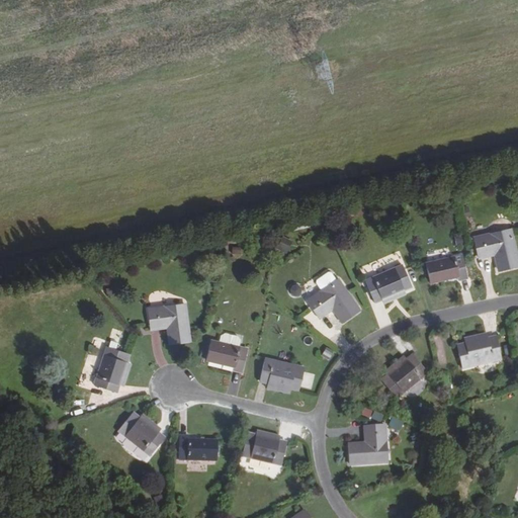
[(321,220),(314,224),(316,228),(323,225),(321,220)]
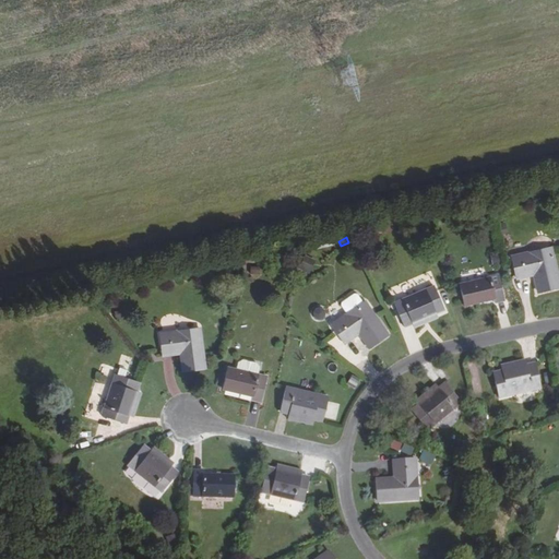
[(537,292),(558,286),(558,284),(550,249),(528,254),(527,253),(511,257),(516,278),(533,275),(537,292)]
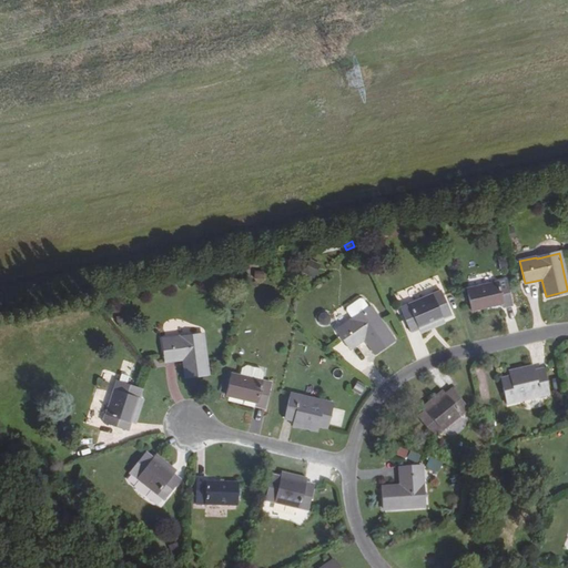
[(310,259),(304,272),(314,276),(320,262),(310,259)]
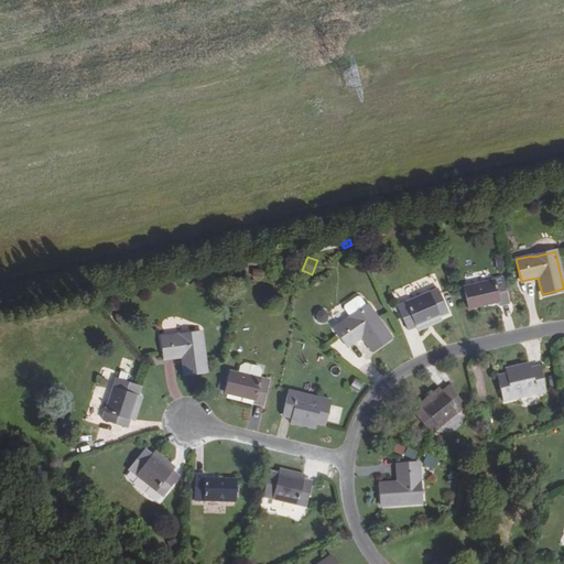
[(467,286),(494,280),(492,277),(490,277),(490,275),(488,272),(485,273),(469,277),(470,280),(465,281),(467,286)]
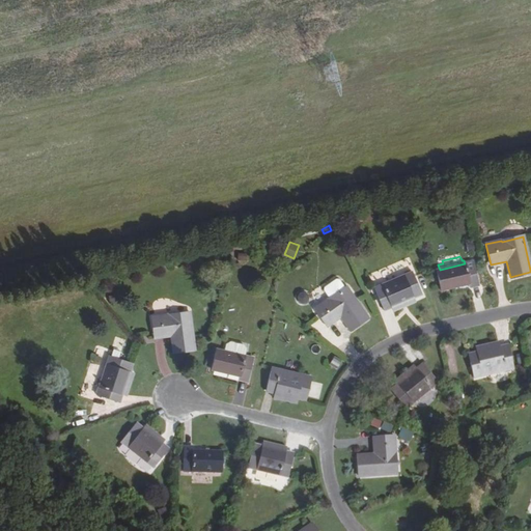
[(479,285),(473,261),(440,270),(437,270),(441,290),(469,284),(470,287),(479,285)]
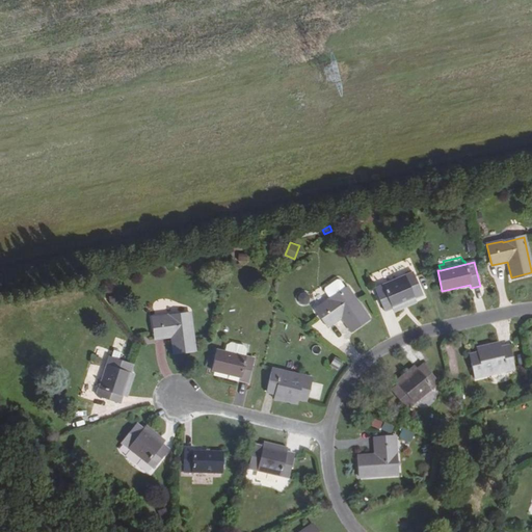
[(384,311),(392,308),(415,298),(422,295),(411,273),(375,288),(384,311)]
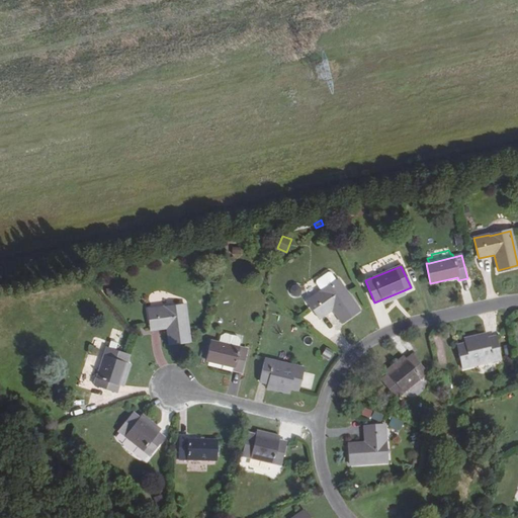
[(317,282),(322,290),(337,280),(332,272),(329,272),(317,279),(317,282)]
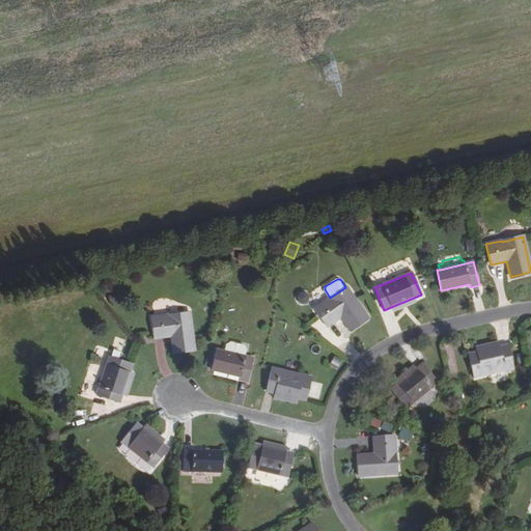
[(368,317),(346,287),(314,308),(327,326),(340,316),(351,330),(368,317)]
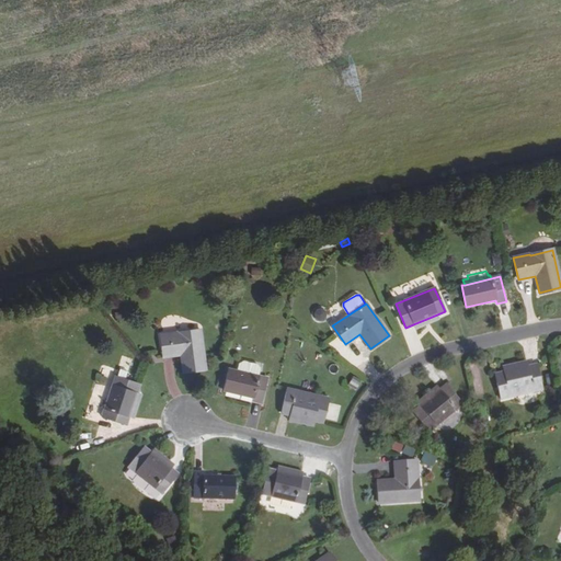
[(439,319),(437,315),(413,324),(415,330),(439,319)]
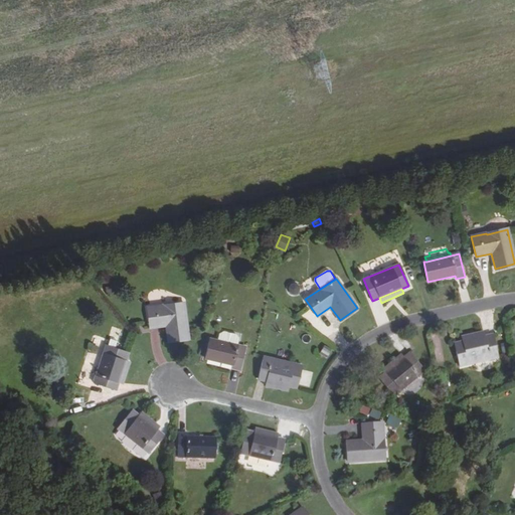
[(168,342),(188,339),(183,303),(148,308),(150,328),(166,326),(168,342)]
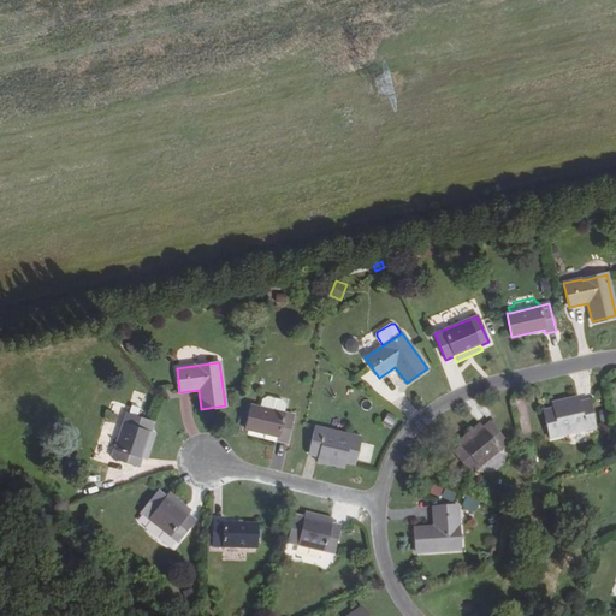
[(578,396),(551,402),(554,409),(579,403),(578,396)]
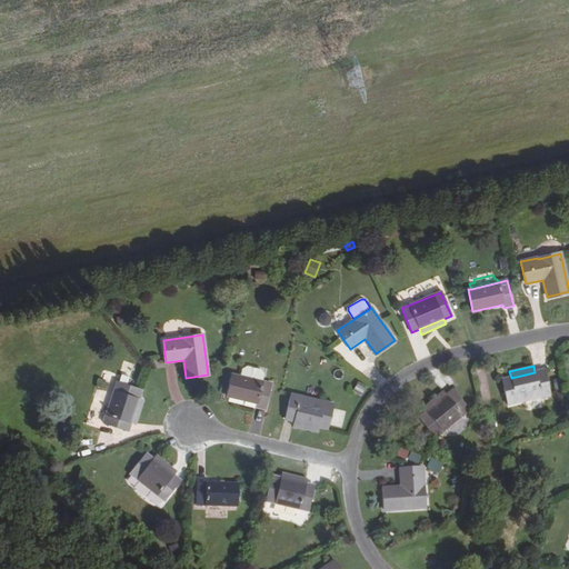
[(543,370),(535,372),(511,378),(502,380),(508,405),(549,396),(543,370)]
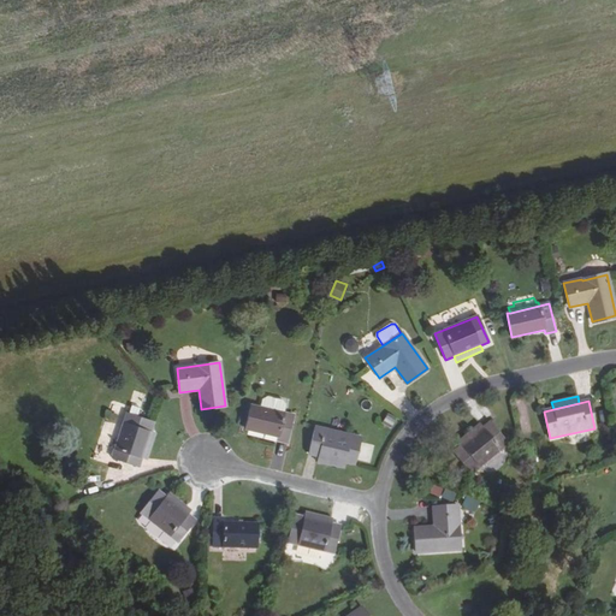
[(286,443),(294,415),(252,406),(246,430),(278,437),(277,440),(286,443)]
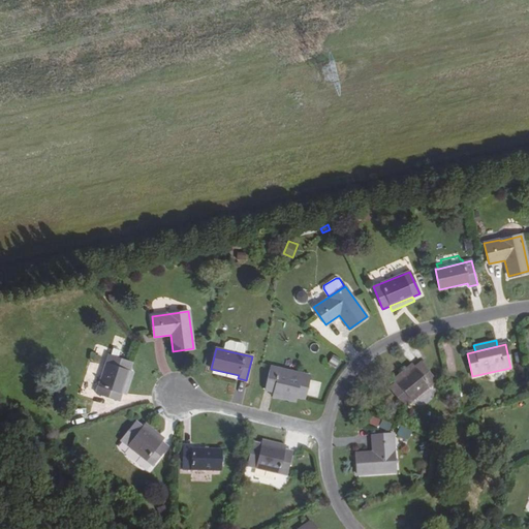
[(96,394),(119,401),(121,394),(129,371),(131,363),(109,355),(96,394)]
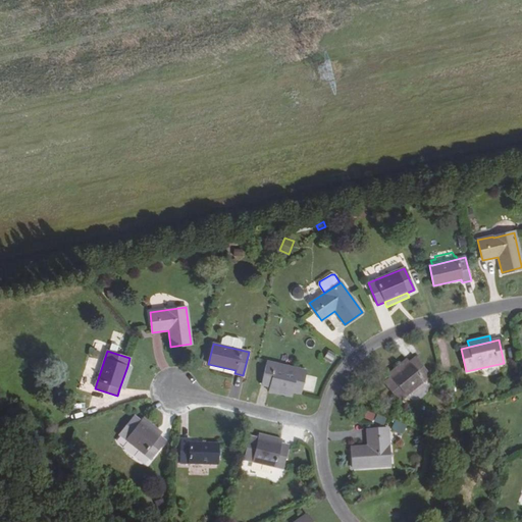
[(415,359),(415,358),(409,363),(390,378),(384,382),(400,402),(429,377),(419,364),(415,359)]
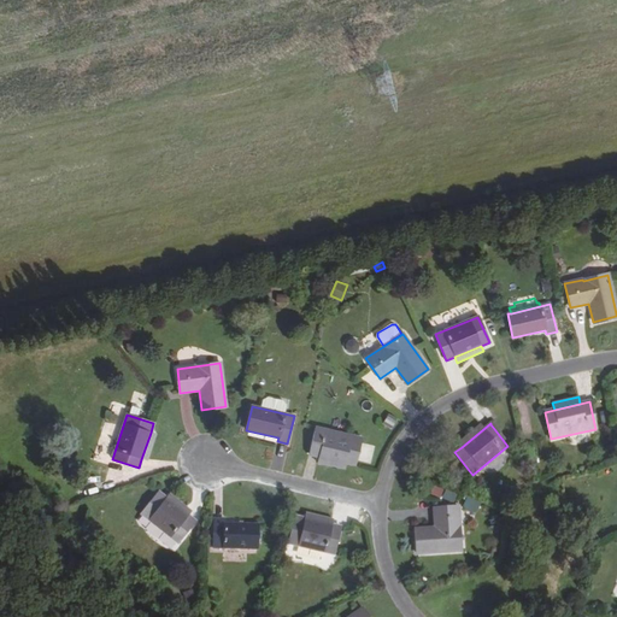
[(457,442),(462,447),(483,429),(480,424),(457,442)]
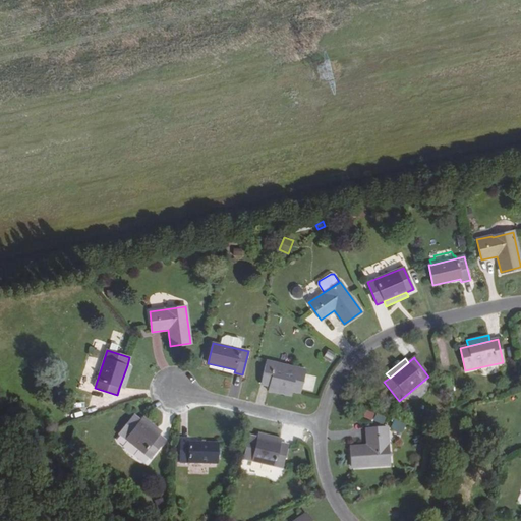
[(267,361),(261,385),(269,387),(291,392),(299,393),(304,369),(267,361)]
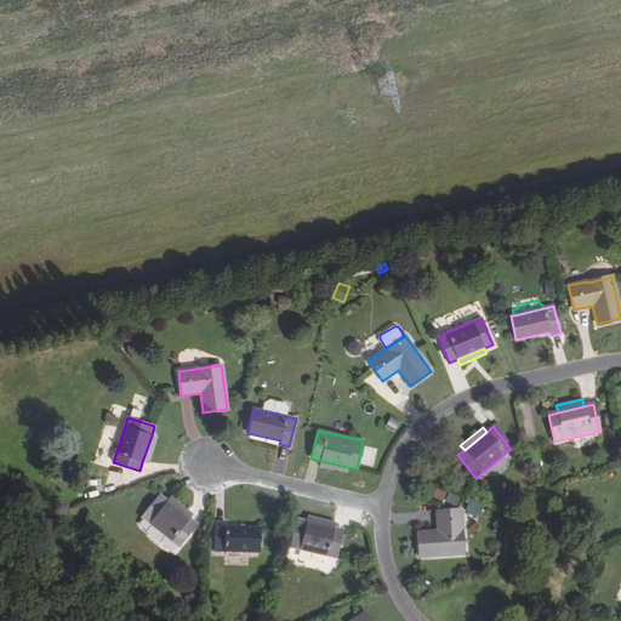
[(148,465),(157,437),(152,436),(142,462),(148,465)]
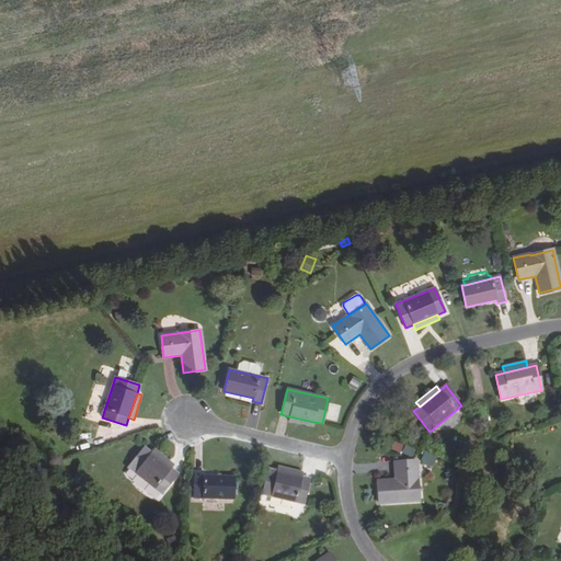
[(312,427),(313,422),(289,416),(287,422),(312,427)]
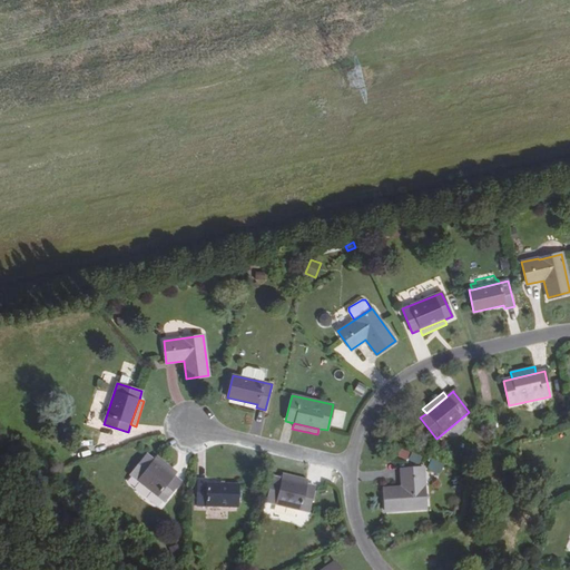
[(406,460),(410,452),(401,448),(397,455),(406,460)]
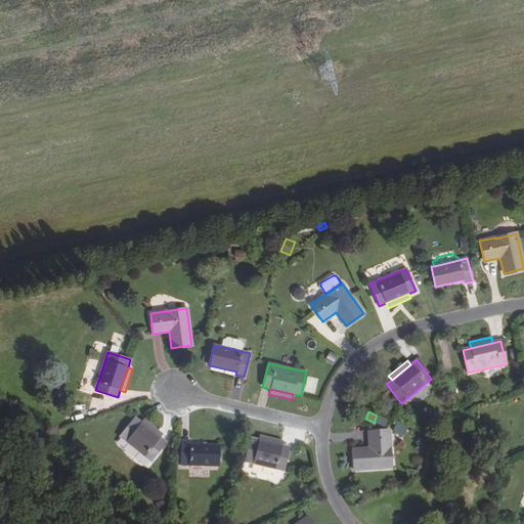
[(378,417),(377,423),(386,426),(388,419),(378,417)]
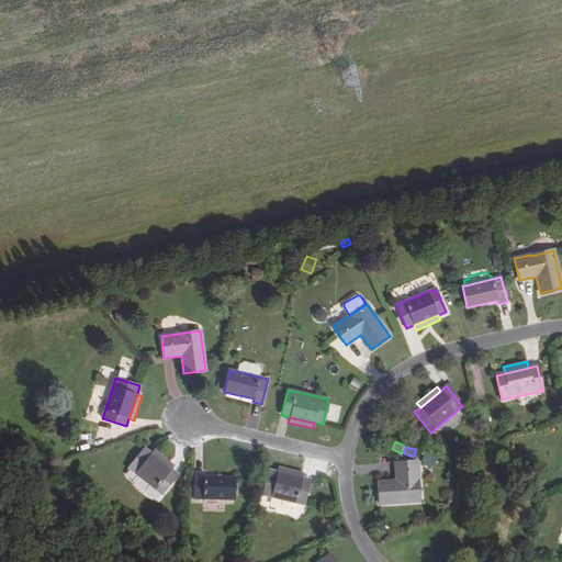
[(161,495),(177,474),(171,470),(152,454),(144,449),(128,469),(161,495)]
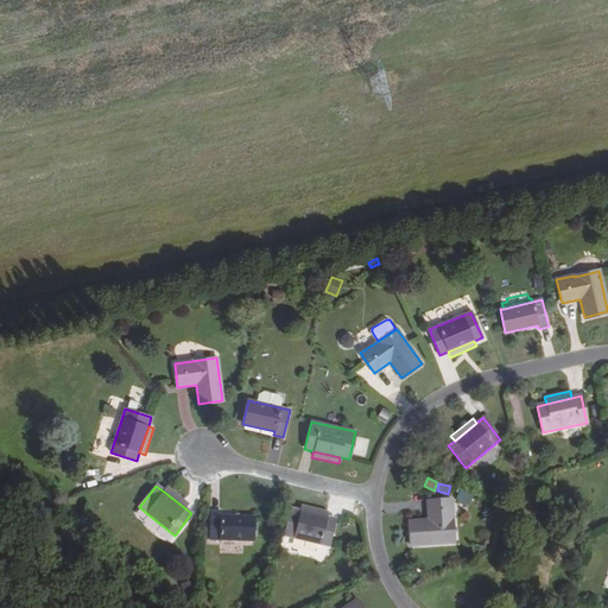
[(168,487),(164,492),(185,508),(189,505),(168,487)]
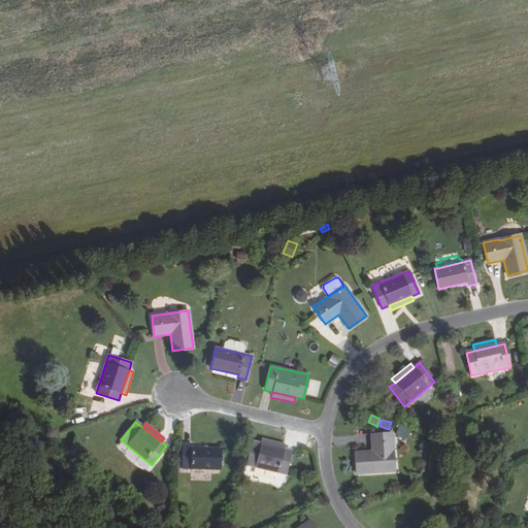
[(371,451),(356,453),(358,474),(394,471),(392,452),(393,452),(392,434),(371,435),(371,451)]
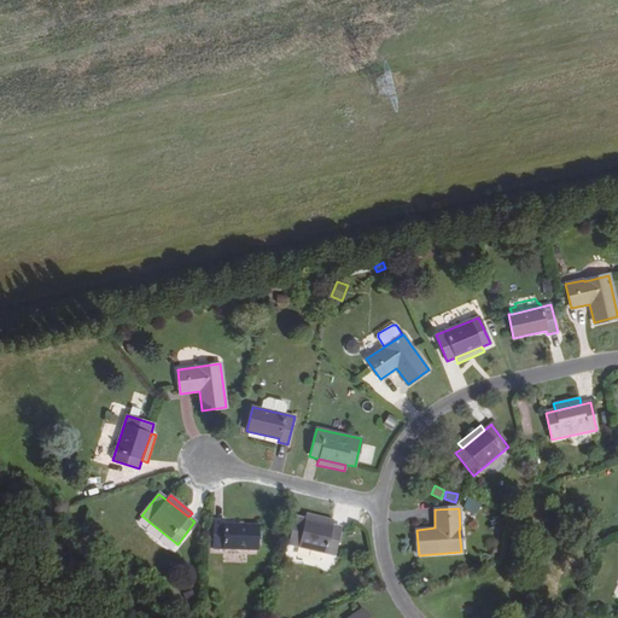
[(307,513),(304,519),(332,526),(333,520),(307,513)]
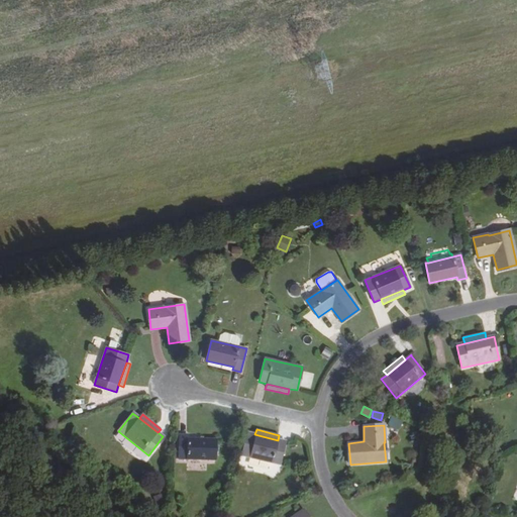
[(280,466),(285,442),(278,440),(254,434),(247,432),(241,456),(280,466)]
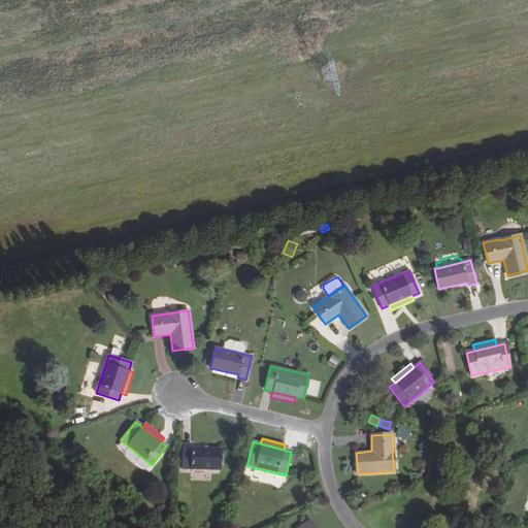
[(191,444),(183,444),(183,469),(220,470),(220,450),(191,449),(191,444)]
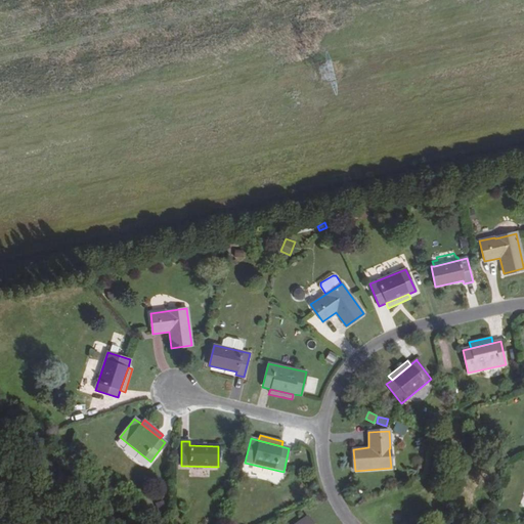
[(279,508),(287,504),(284,494),(275,497),(279,508)]
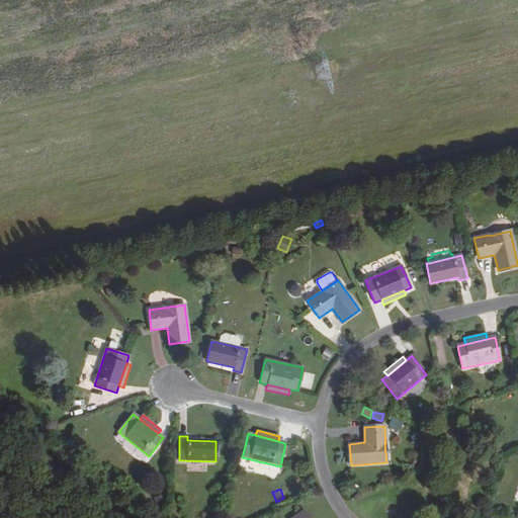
[(165,495),(158,500),(163,506),(169,501),(165,495)]
